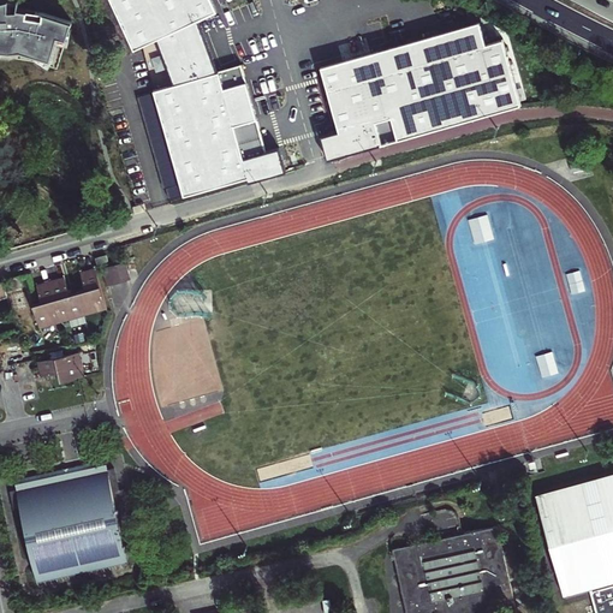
[(0,51),(7,53),(18,53),(48,61),(55,39),(64,41),(70,24),(18,11),(19,0),(10,1),(0,3),(0,51)]
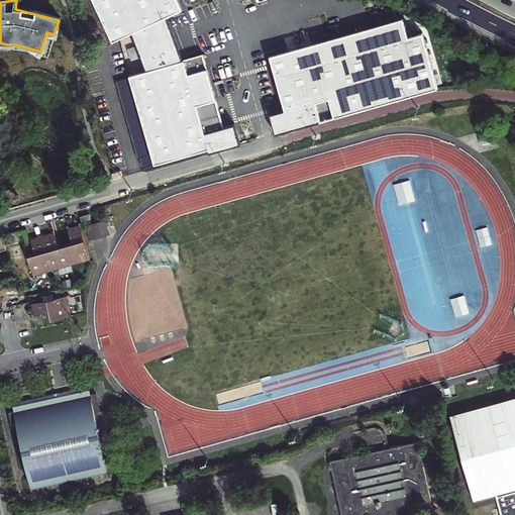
[(127,77),(152,166),(206,150),(207,153),(238,145),(232,125),(222,129),(201,56),(181,61),(165,18),(181,11),(175,0),(90,0),(110,42),(117,39),(130,33),(144,72),(127,77)]
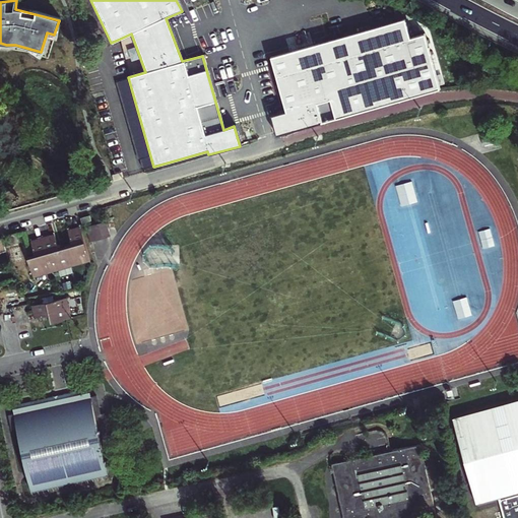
[(269,117),(274,136),(439,90),(425,35),(409,39),(405,20),(269,58),(284,113),(269,117)]
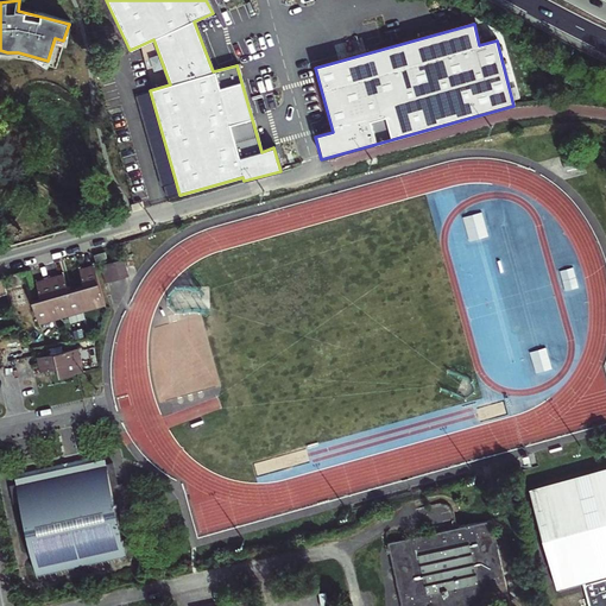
[(479,214),(464,218),(469,240),(485,237),(479,214)]
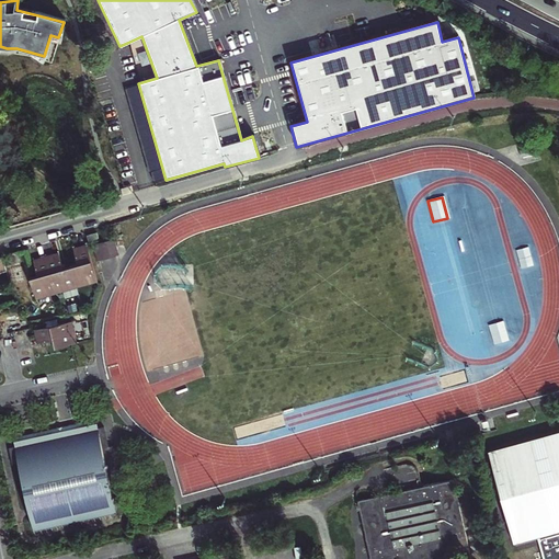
[(102,261),(117,257),(113,240),(98,246),(98,247),(101,260),(102,261)]
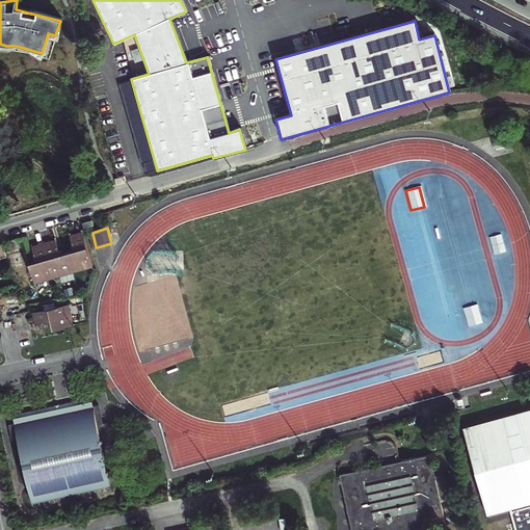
[(74,250),(65,254),(72,272),(91,267),(82,235),(76,236),(71,238),(74,250)]
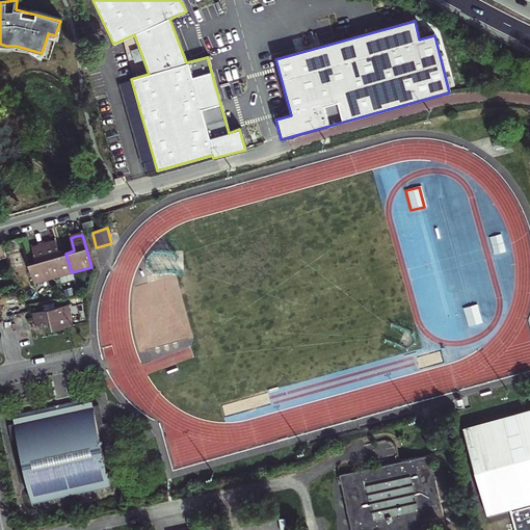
[(15,240),(6,243),(8,253),(18,249),(15,240)]
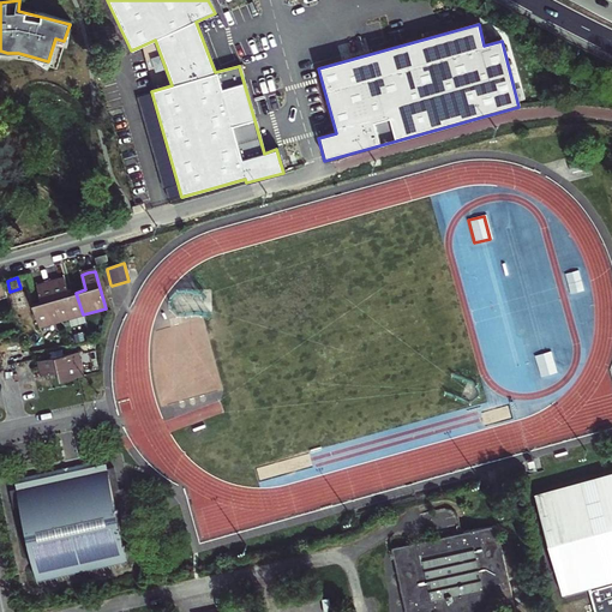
[(83,315),(76,293),(69,294),(64,280),(60,281),(48,283),(60,322),(83,315)]
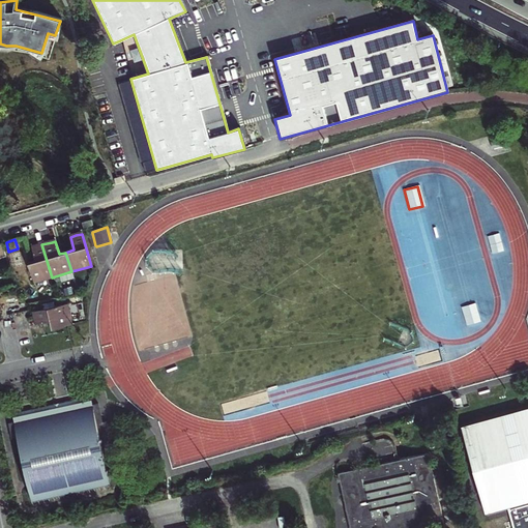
[(52,277),(41,244),(34,246),(31,247),(34,261),(27,263),(32,283),(52,277)]
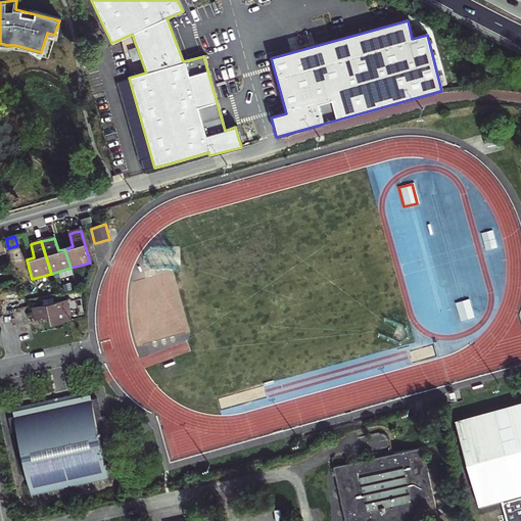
[(66,300),(31,310),(34,322),(51,318),(52,325),(70,321),(66,300)]
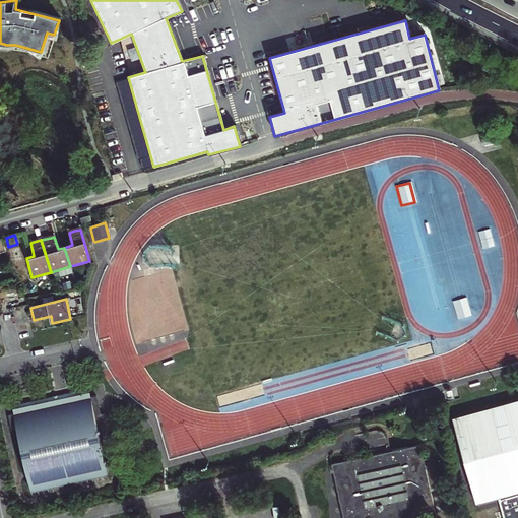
[(10,431),(15,430),(28,494),(115,474),(112,460),(103,462),(100,448),(109,446),(102,414),(98,415),(94,397),(88,398),(86,390),(10,407),(12,416),(7,417),(10,431)]
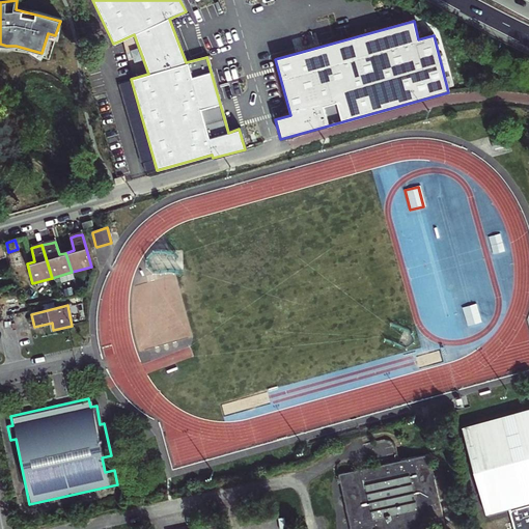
[(528,528),(528,409),(458,428),(483,518),(508,511),(512,528),(528,528)]
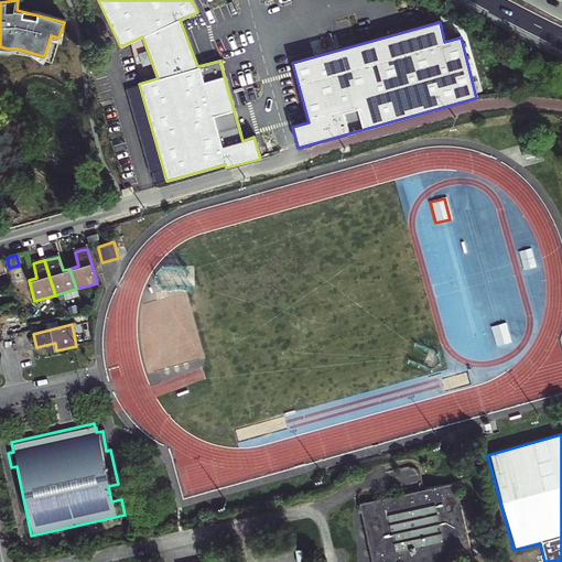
[(144,486),(149,500),(157,497),(153,484),(144,486)]
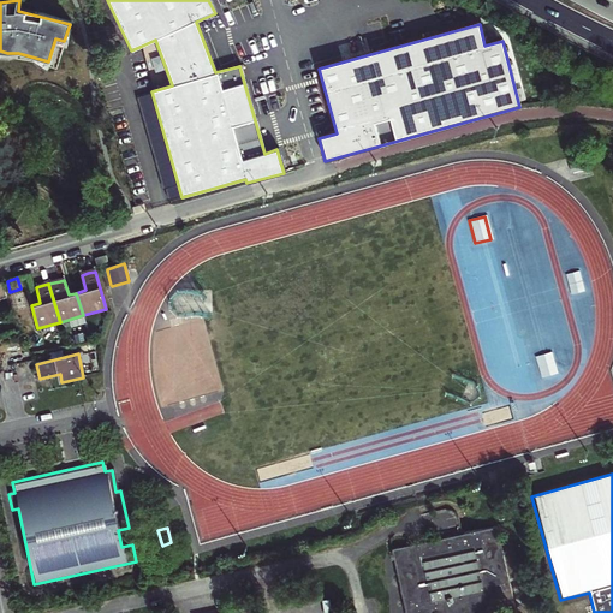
[(494,528),(392,553),(406,612),(507,612),(515,611),(494,528)]
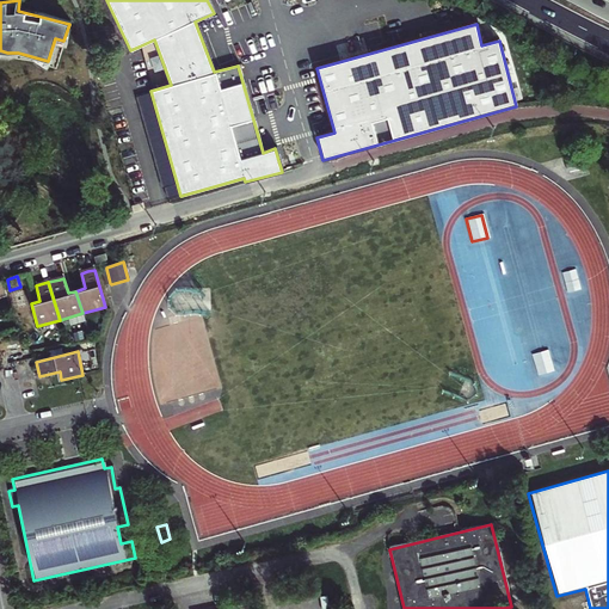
All buildings are outlined.
